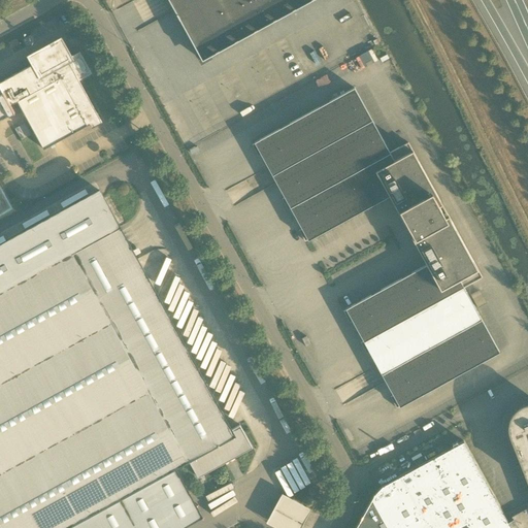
[(168,0),(202,61),(312,0),(168,0)]
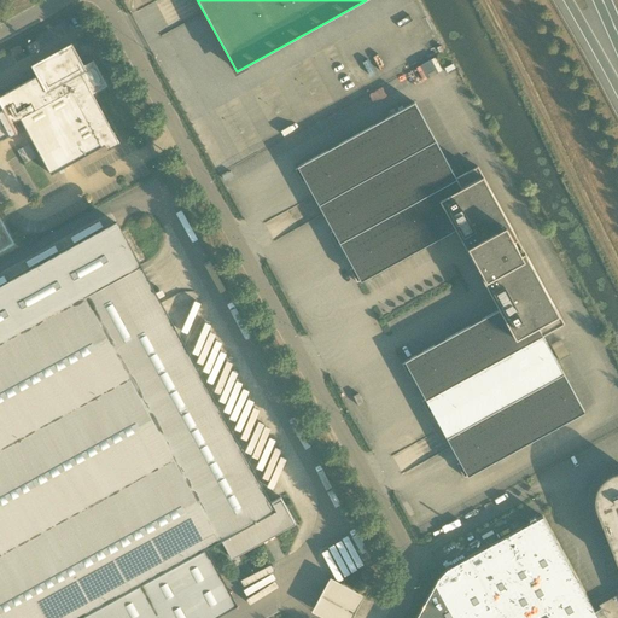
[(42,74),(0,95),(0,138),(10,133),(11,134),(17,132),(13,123),(21,120),(51,175),(105,145),(108,150),(120,144),(92,93),(105,86),(93,63),(83,69),(71,46),(45,60),(47,65),(41,71),(42,74)]
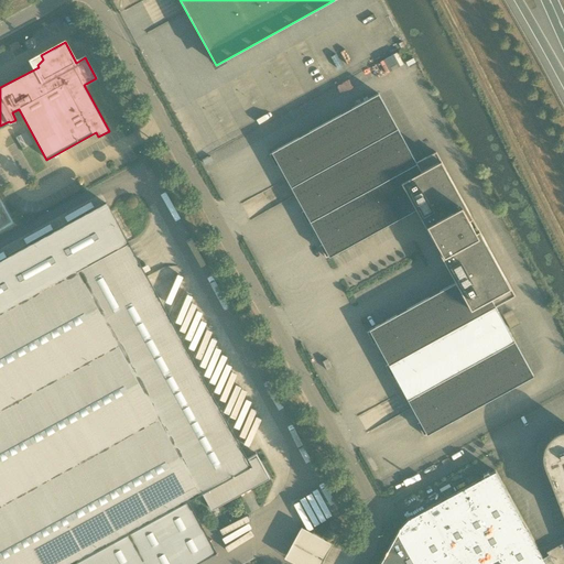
[(279,165),(286,179),(304,212),(301,213),(307,225),(311,223),(323,245),(320,246),(326,258),(328,256),(329,257),(415,209),(433,240),(435,239),(436,242),(434,243),(436,246),(474,225),(473,223),(470,224),(469,220),(473,218),(436,152),(416,163),(378,94),(272,152),(272,153),(269,155),(275,166),(279,165)]
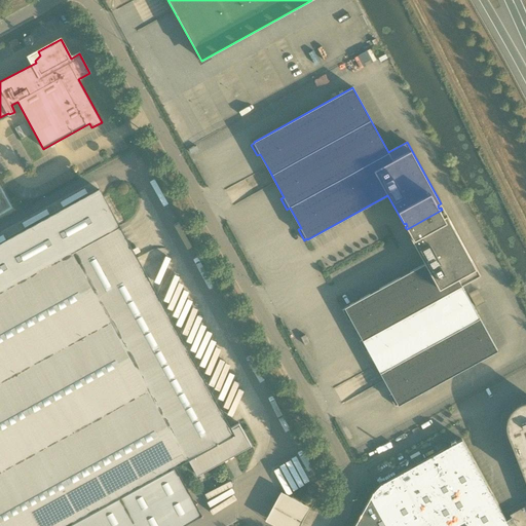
[(0,245),(0,525),(62,525),(187,457),(197,476),(251,446),(238,423),(230,428),(137,259),(99,190),(0,245)]
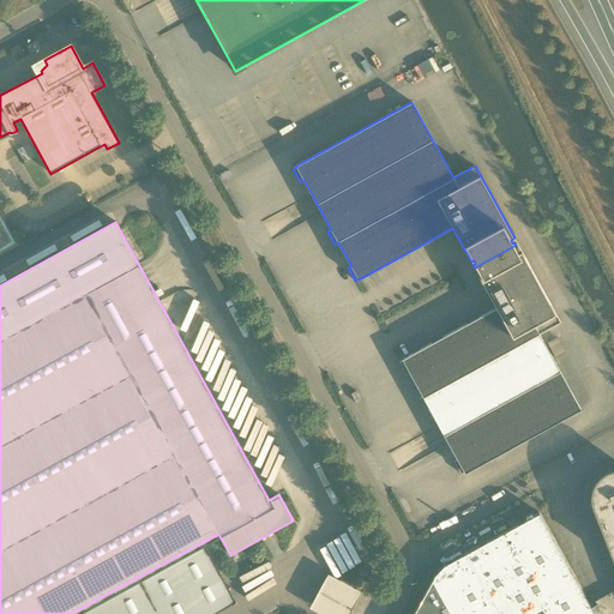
[(429,409),(449,445),(457,459),(455,462),(461,474),(464,473),(465,474),(581,410),(540,335),(560,323),(521,251),(517,253),(516,250),(518,248),(516,245),(475,268),(476,271),(479,270),(480,274),(479,275),(497,307),(402,360),(403,360),(399,362),(407,374),(410,373),(422,397),(420,398),(427,411),(429,409)]
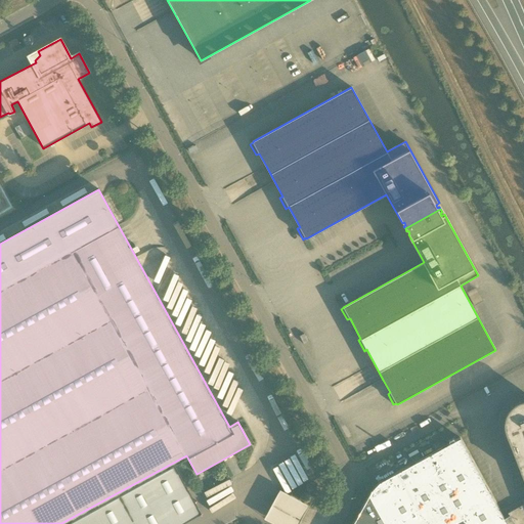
[(304,334),(300,337),(304,344),(308,342),(304,334)]
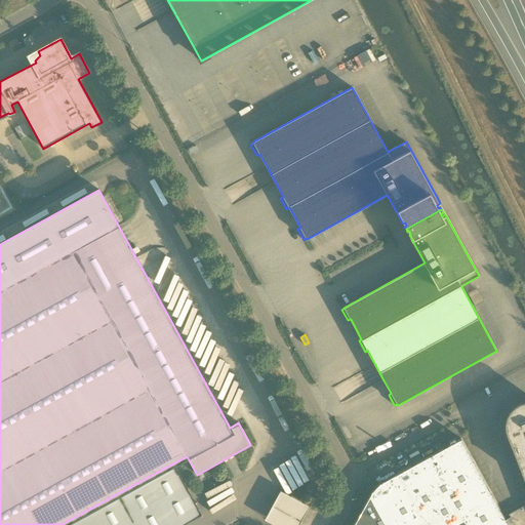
[(506,428),(507,434),(524,479),(524,505),(509,514),(510,516),(505,519),(461,439),(379,483),(371,492),(353,524),(523,524),(524,524),(524,401),(524,402),(521,403),(520,403),(517,404),(515,405),(513,407),(512,408),(511,409),(510,410),(510,412),(507,417),(506,422),(506,428)]
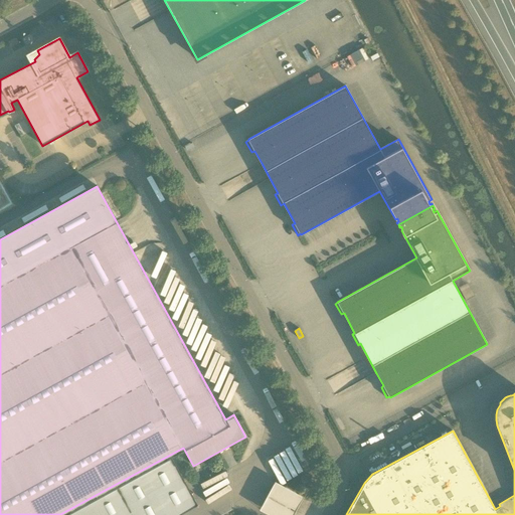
[(308,485),(312,487),(316,480),(312,477),(308,485)]
